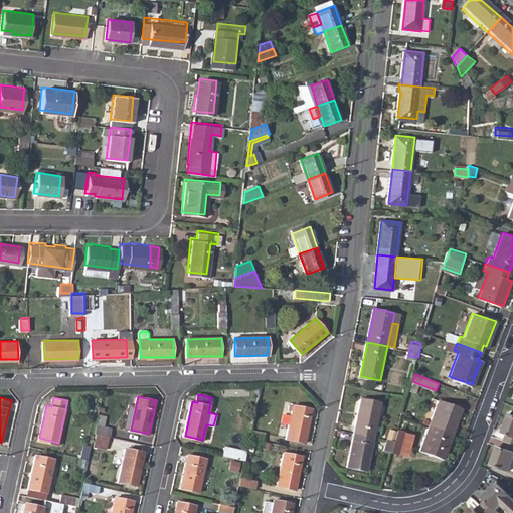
[(361,397),(354,432),(374,436),(381,401),(361,397)]
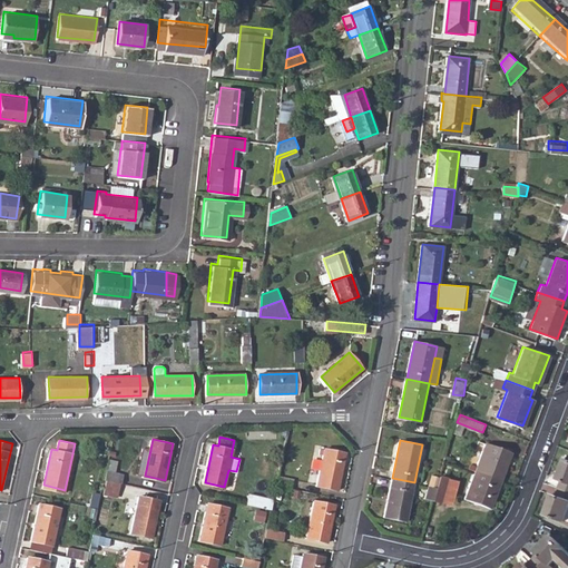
[(483,442),(473,469),(500,478),(510,451),(483,442)]
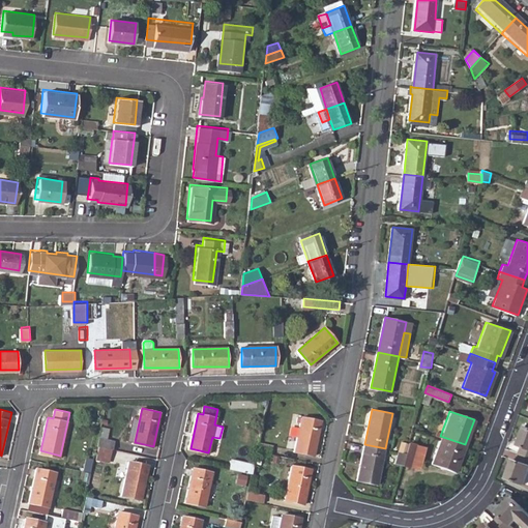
[(301,417),(295,451),(314,456),(322,421),(301,417)]
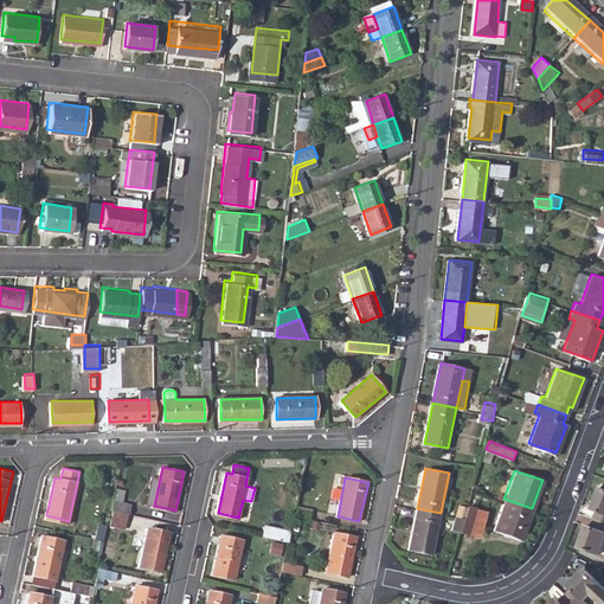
[(114,499),(113,507),(135,512),(137,503),(114,499)]
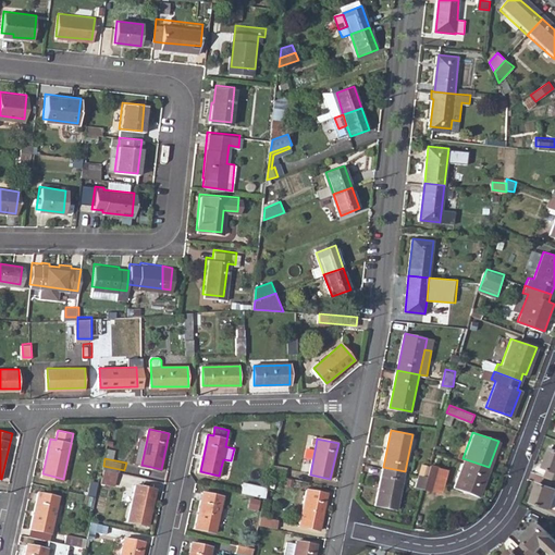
[(489,467),(463,458),(453,484),(479,494),(489,467)]
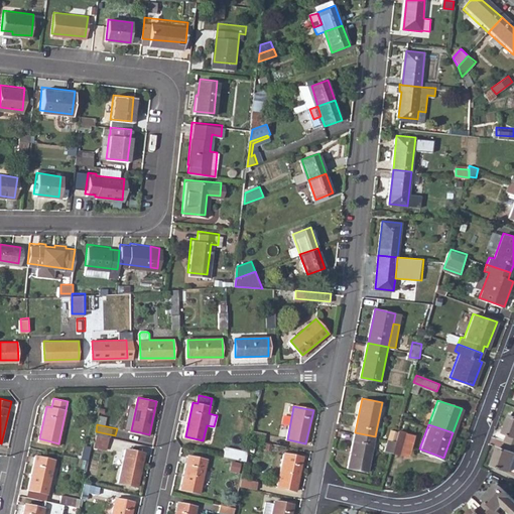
[(396,440),(393,453),(400,455),(406,431),(399,429),(396,440)]
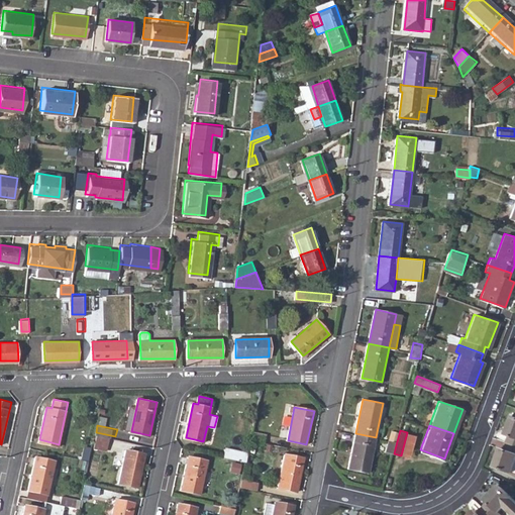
[(252,431),(250,440),(263,442),(265,442),(267,434),(252,431)]
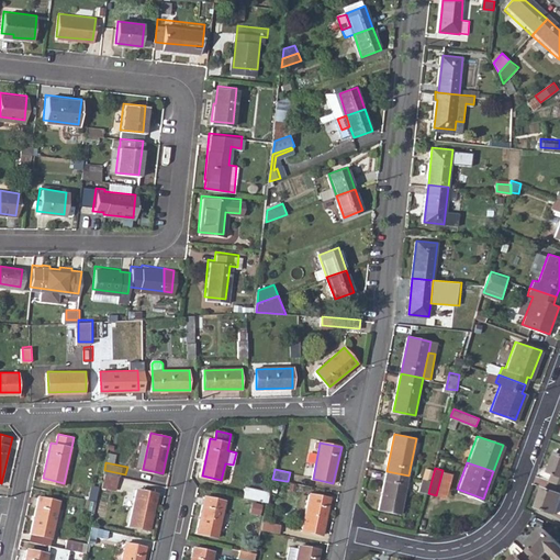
[(409,476),(387,471),(379,507),(401,512),(409,476)]
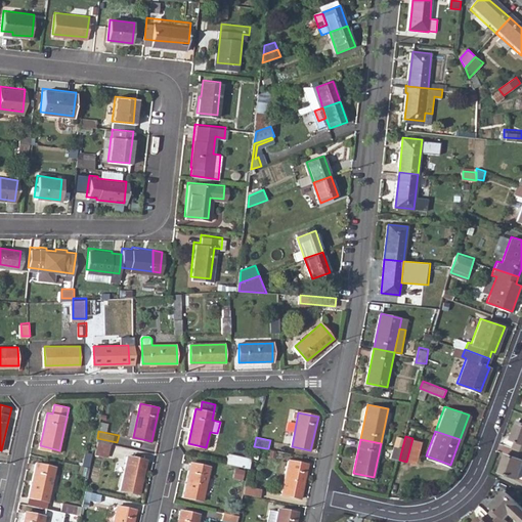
[(254,446),(251,458),(264,461),(266,448),(254,446)]
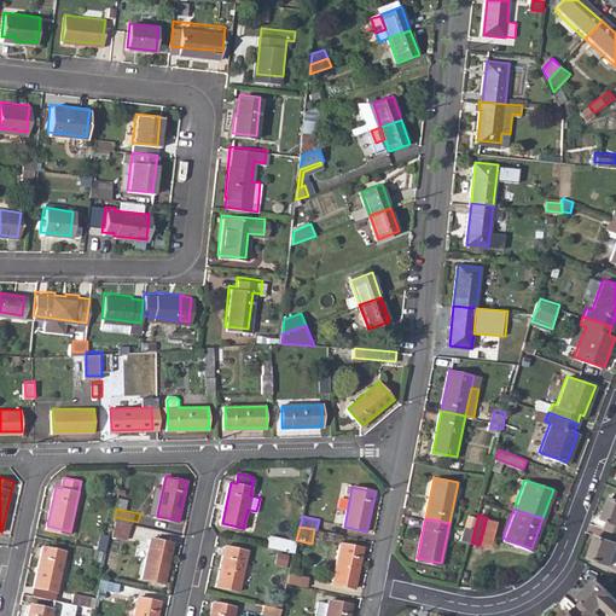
[(468,527),(464,540),(471,542),(475,528),(468,527)]
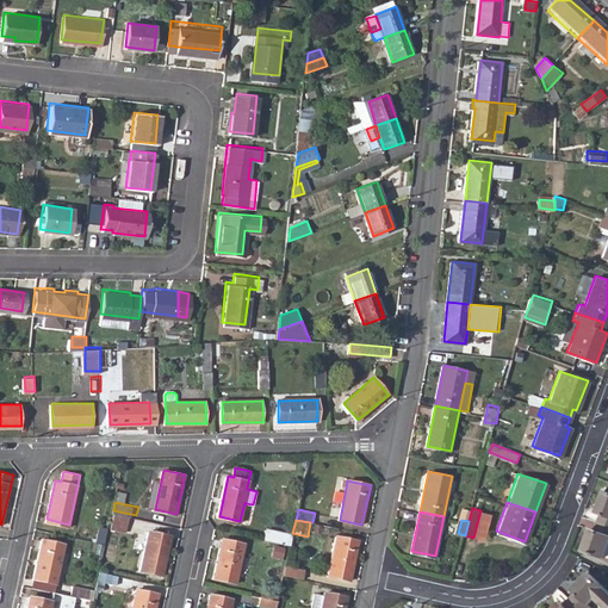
[(607,522),(600,520),(596,529),(591,527),(584,548),(606,557),(607,552),(607,522)]
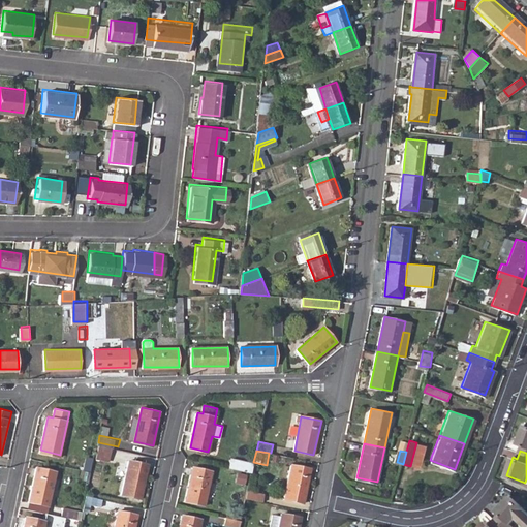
[(130,459),(123,494),(142,497),(150,463),(130,459)]
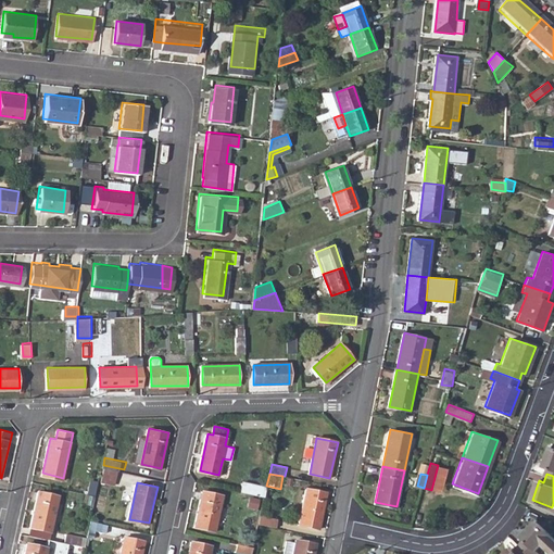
[(242,483),(240,491),(264,496),(266,488),(242,483)]
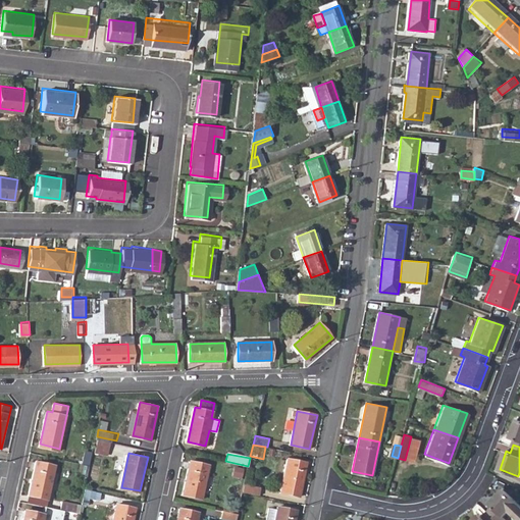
[(288,459),(280,492),(300,497),(307,463),(288,459)]
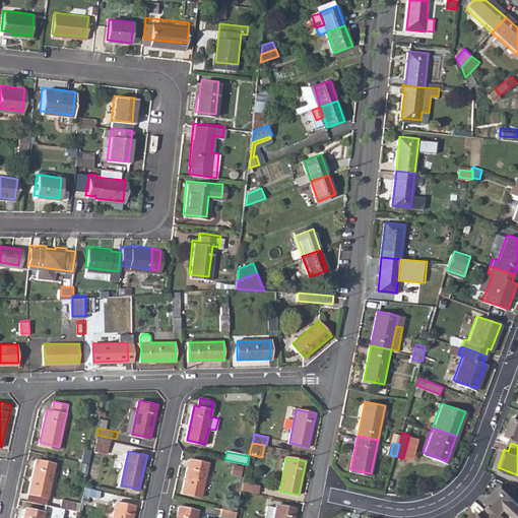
[(36,459),(29,492),(48,496),(55,463),(36,459)]
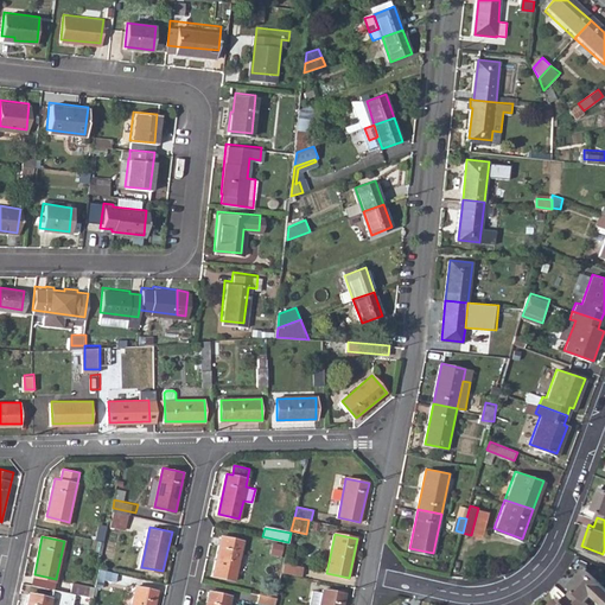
[(223,536),(214,575),(236,580),(244,540),(223,536)]
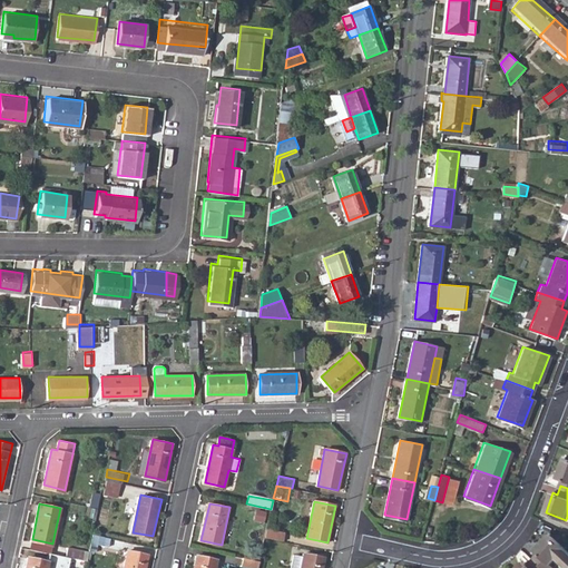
[(266,511),(257,510),(256,519),(264,521),(266,511)]
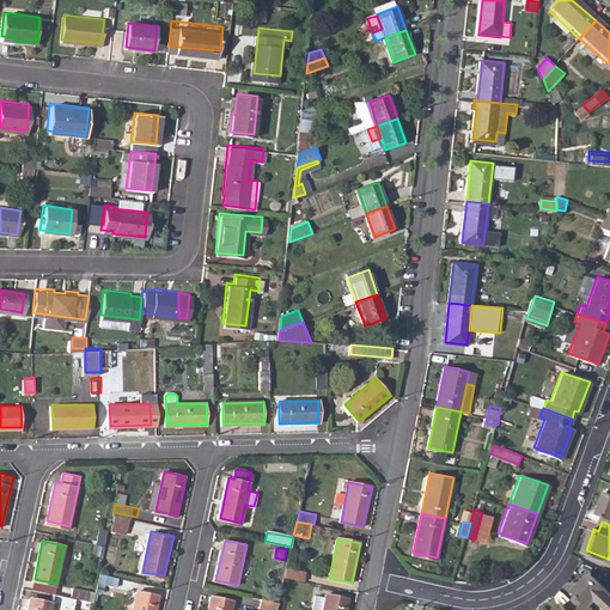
[(286,568),(285,578),(303,581),(305,572),(286,568)]
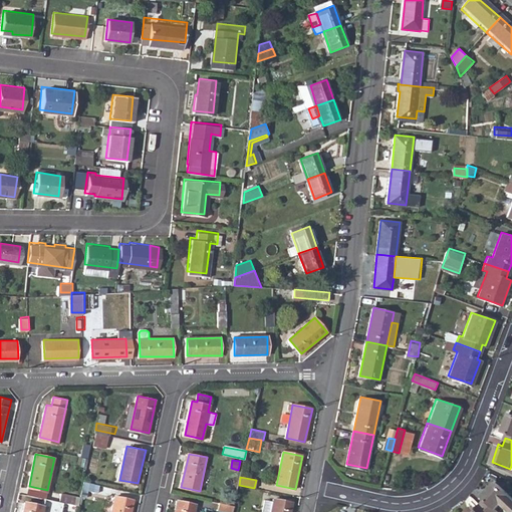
[(98,483),(87,480),(85,486),(97,489),(98,483)]
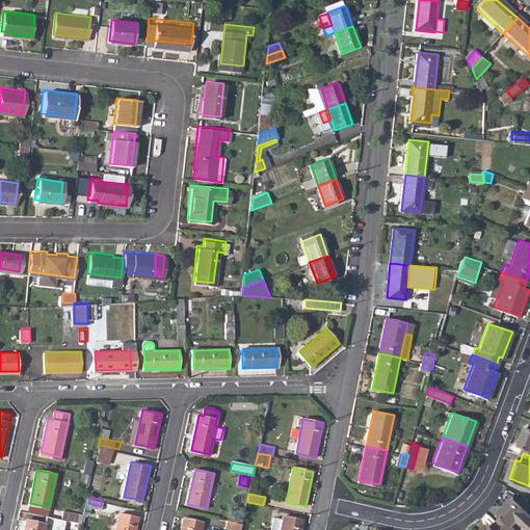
[(504,514),(499,520),(508,529),(514,529),(518,528),(514,525),(528,511),(514,498),(501,511),(504,514)]
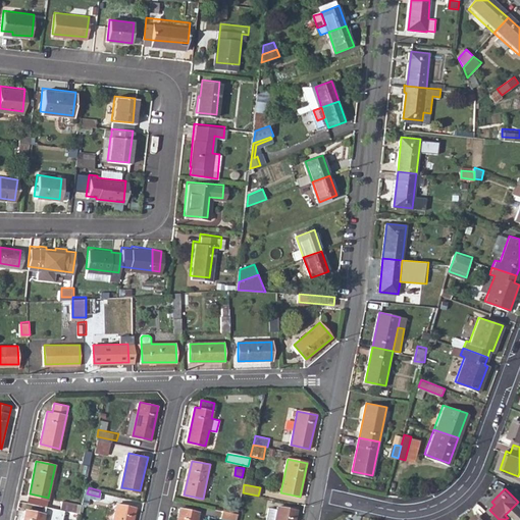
[(62,501),(60,509),(74,513),(76,504),(62,501)]
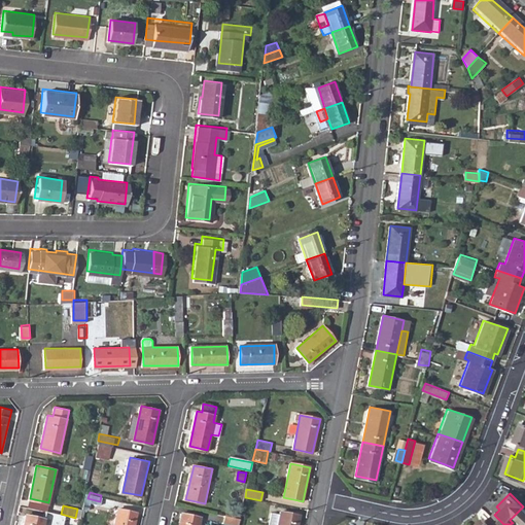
[(118,508),(114,524),(134,524),(138,512),(118,508)]
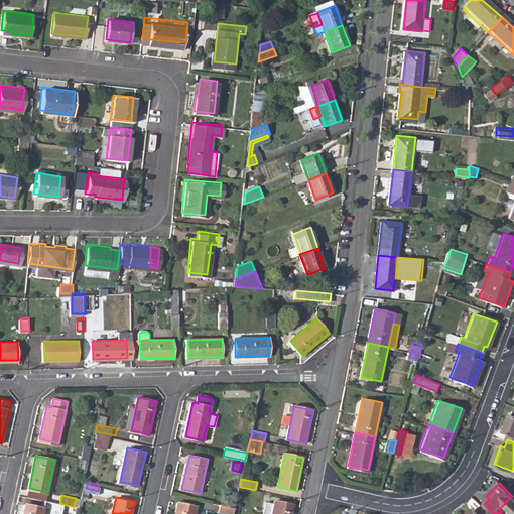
[(274,501),(271,513),(291,513),(293,505),(274,501)]
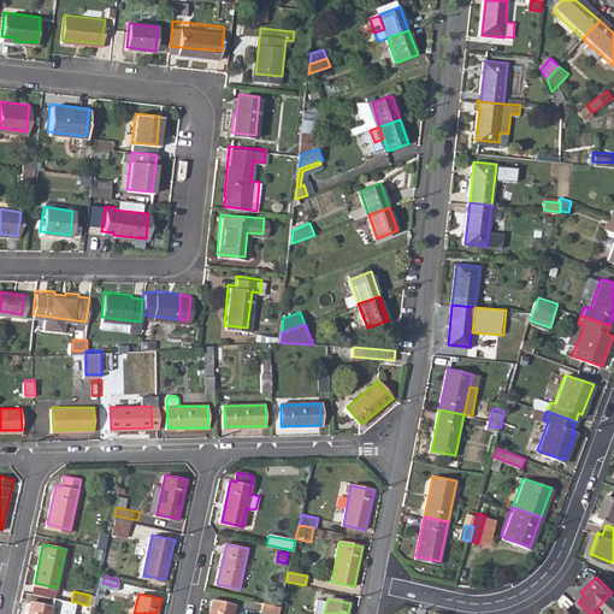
[(214,600),(211,613),(232,613),(236,604),(214,600)]
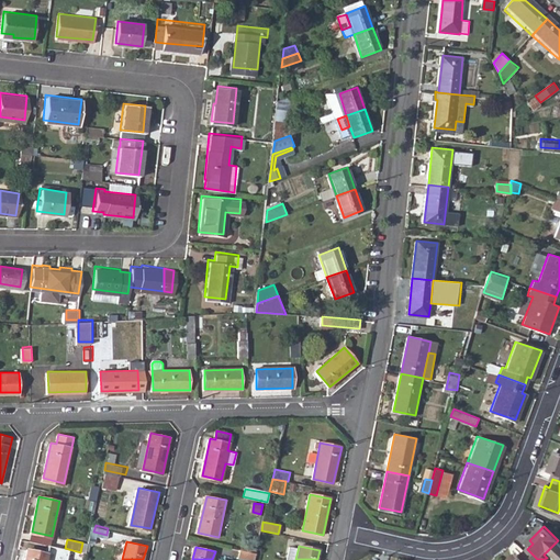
[(28,549),(25,559),(46,559),(48,553),(28,549)]
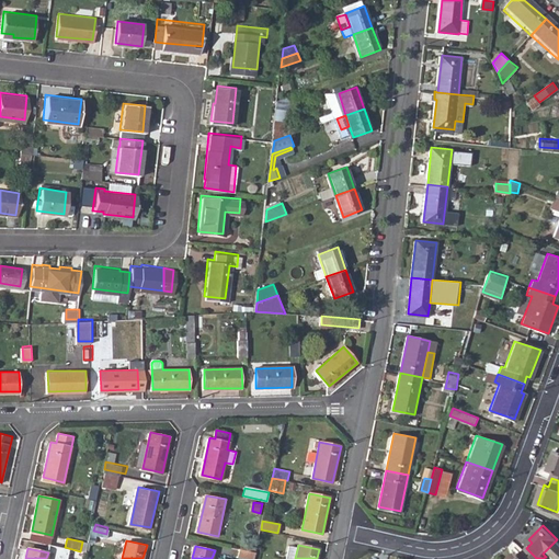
[(239,548),(237,556),(251,558),(253,558),(255,551),(239,548)]
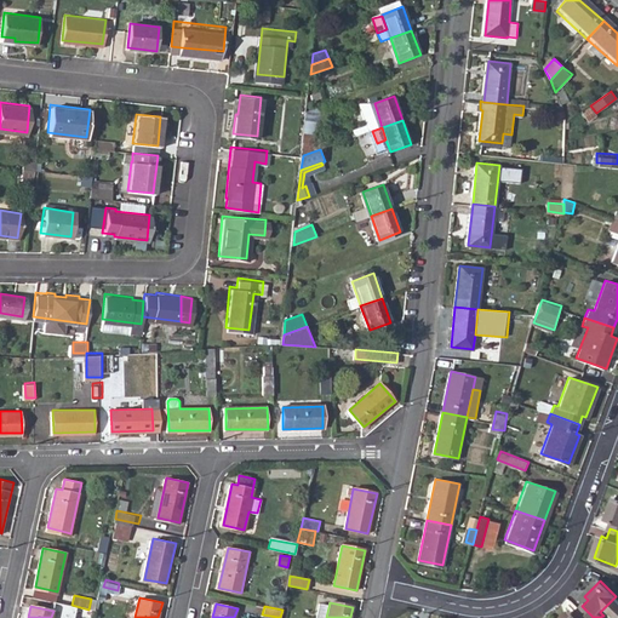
[(593,617),(582,606),(576,613),(572,610),(562,617),(593,617)]
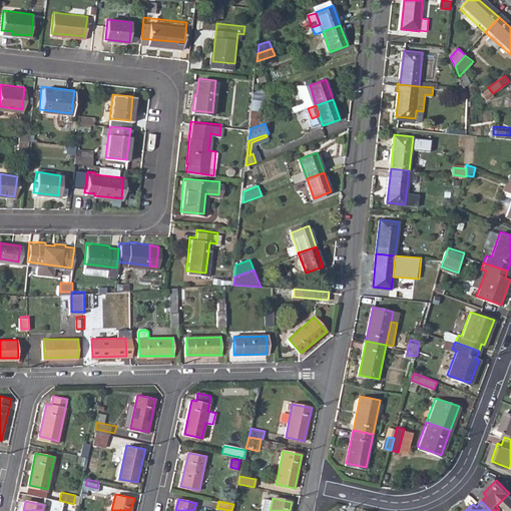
All buildings are outlined.
